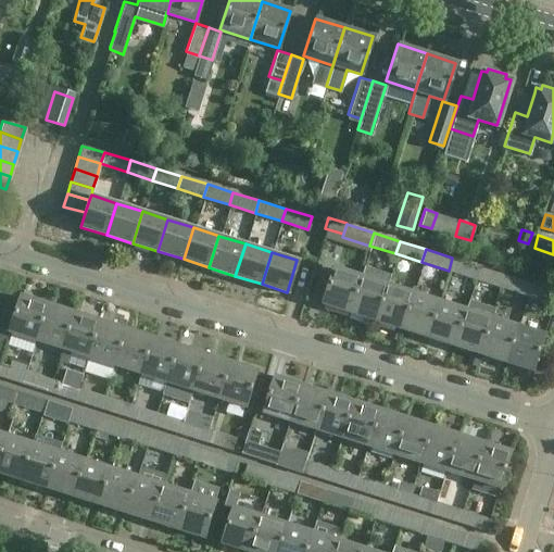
[(479,266),(452,258),(449,271),(475,279),(479,266)]
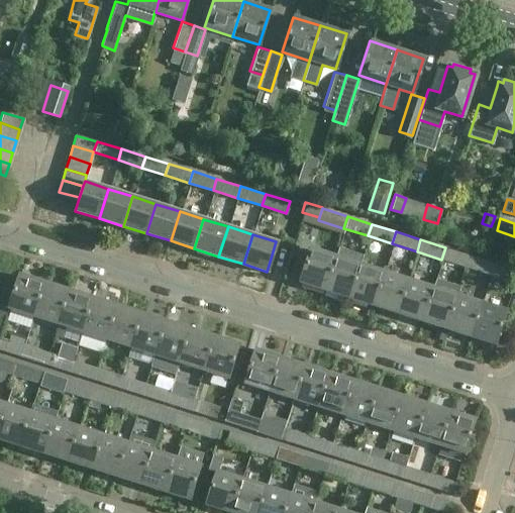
[(299,282),(324,290),(335,255),(310,247),(299,282)]
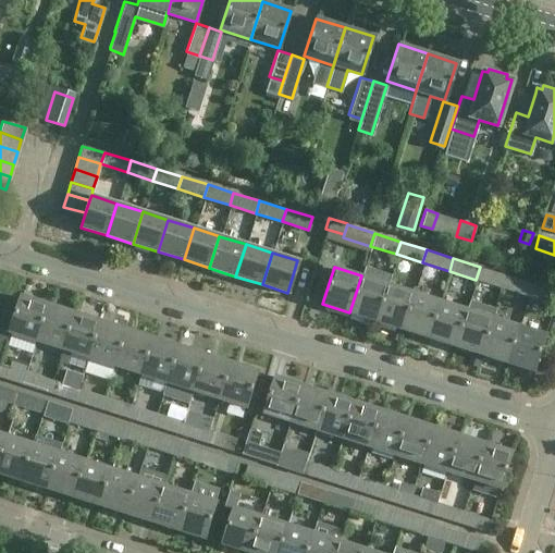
[(506,275),(480,267),(476,280),(503,289),(506,275)]
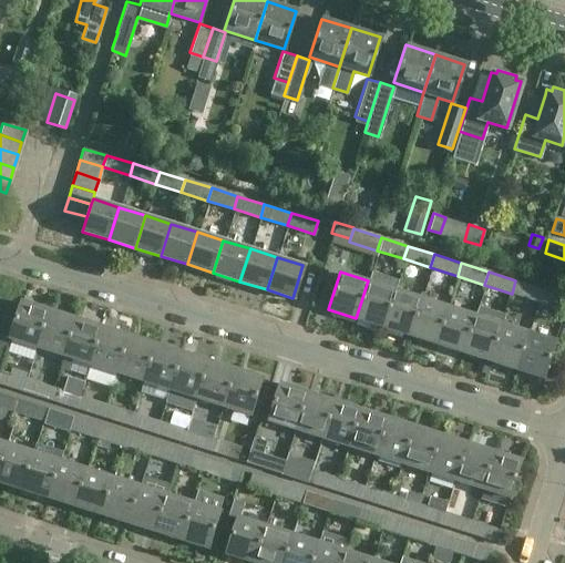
[(394,289),(368,280),(356,318),(382,326),(394,289)]
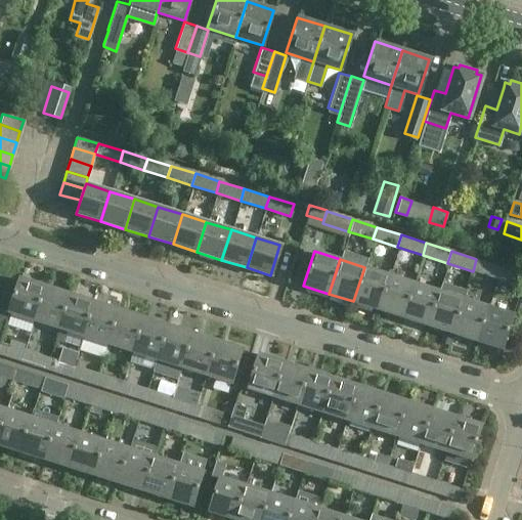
[(501,266),(476,259),(473,271),(496,278),(501,266)]
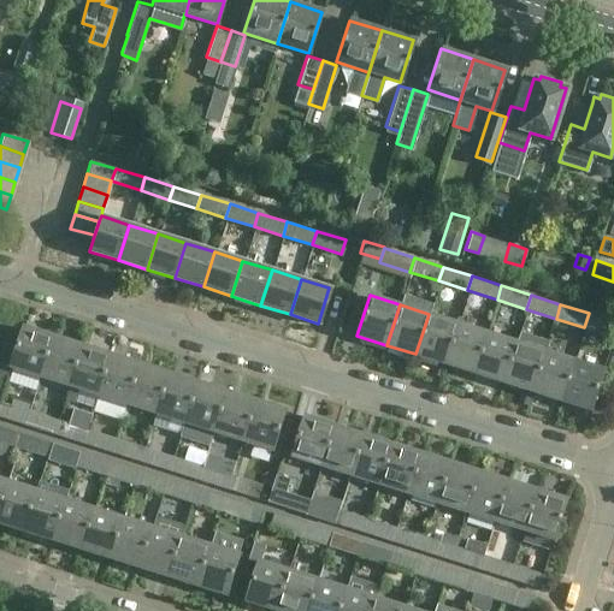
[(613,331),(613,321),(589,313),(584,327),(613,337),(613,331)]
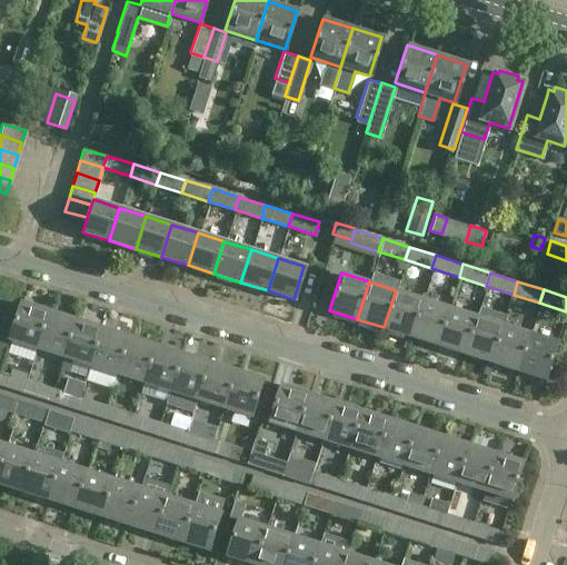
[(423,299),(396,290),(384,327),(410,336),(423,299)]
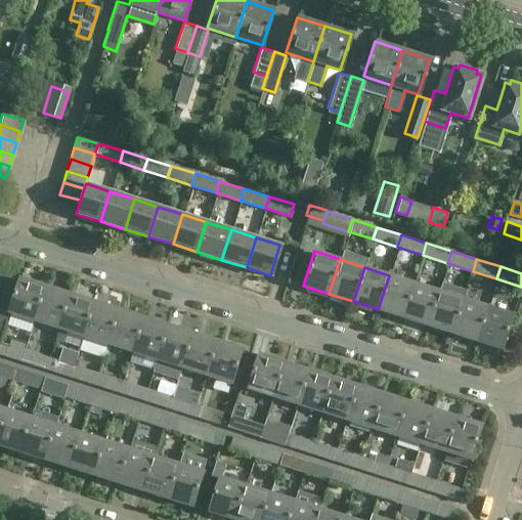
[(378,309),(402,317),(414,283),(389,275),(378,309)]
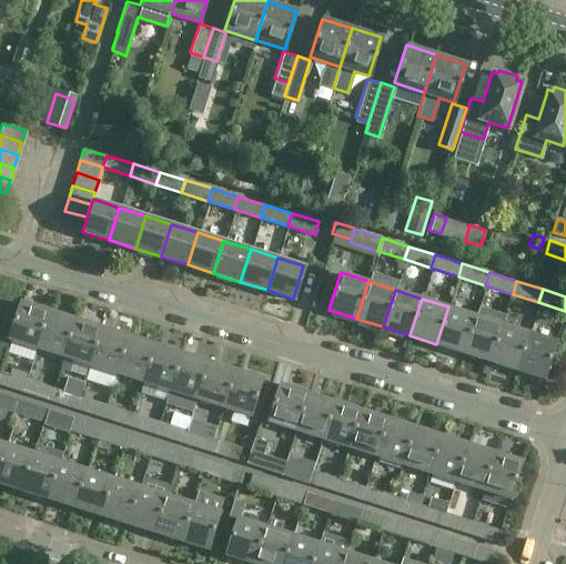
[(14,320),(11,332),(9,339),(36,348),(36,346),(37,346),(48,310),(20,302),(14,320)]
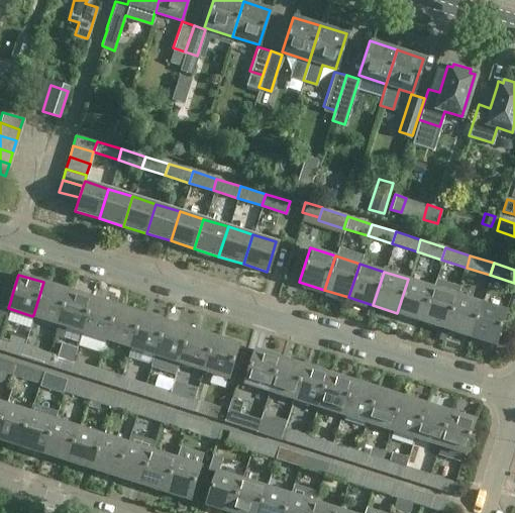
[(397,313),(422,320),(432,287),(408,279),(397,313)]
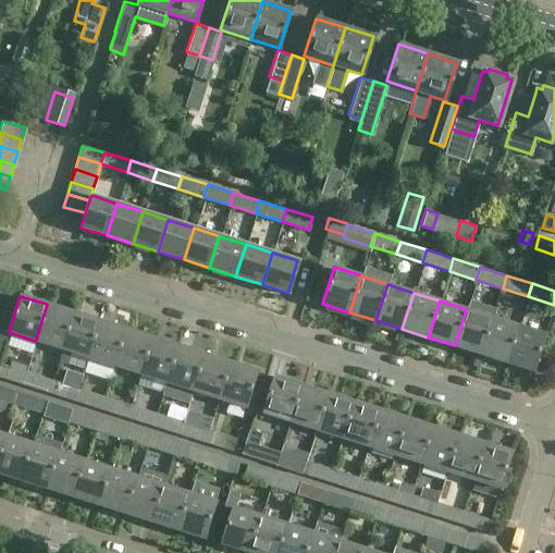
[(73,312),(47,304),(36,340),(35,340),(35,341),(61,349),(73,312)]
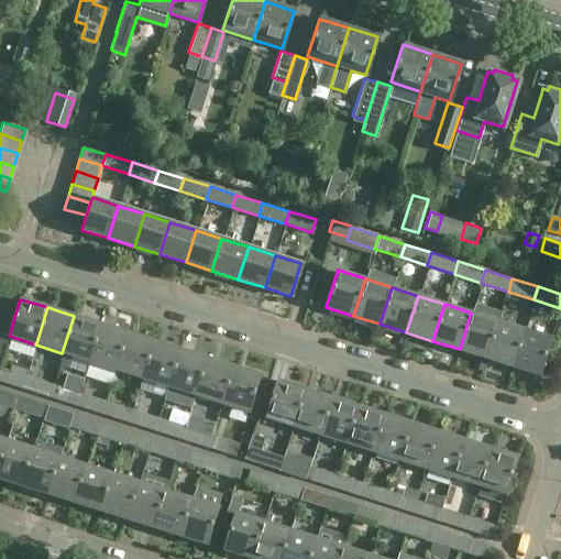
[(0,326),(11,329),(14,317),(0,311),(0,326)]
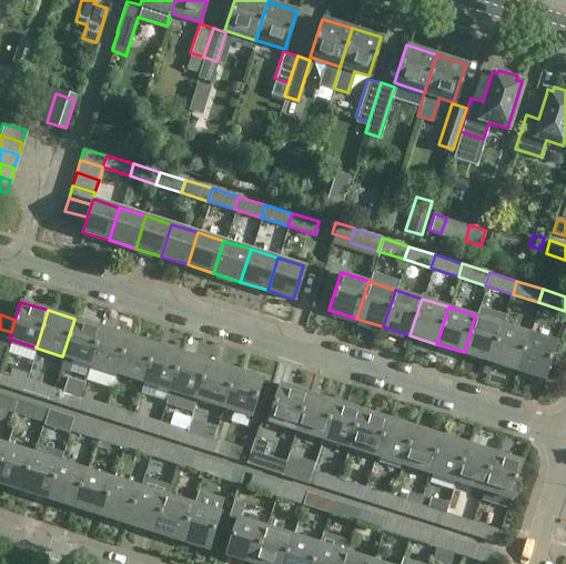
[(491,361),(503,324),(475,315),(464,352),(491,361)]
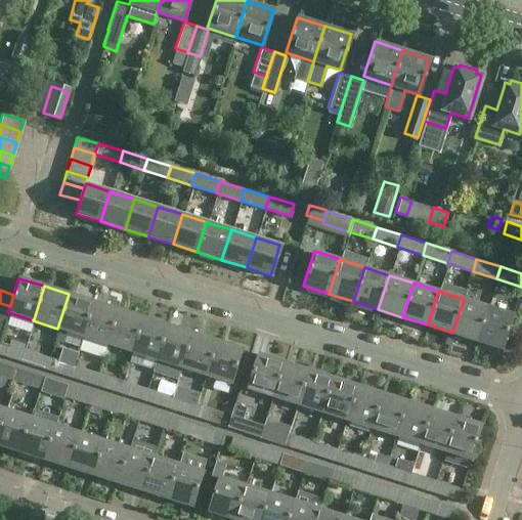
[(69,294),(57,329),(82,336),(93,302),(69,294)]
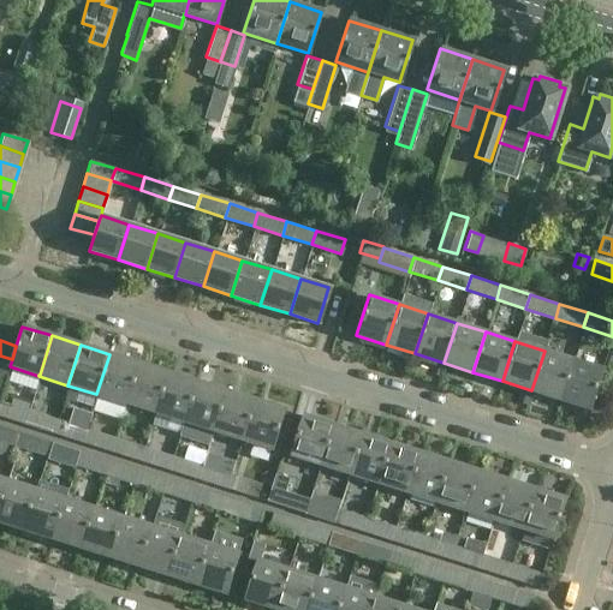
[(572,359),(545,351),(531,390),(560,400),(572,359)]
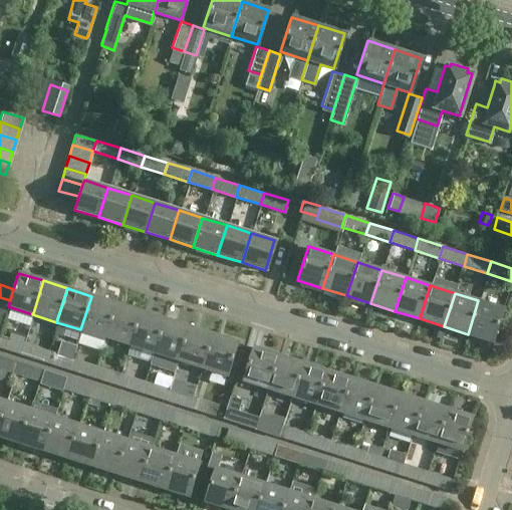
[(115,303),(91,296),(80,329),(104,337),(115,303)]
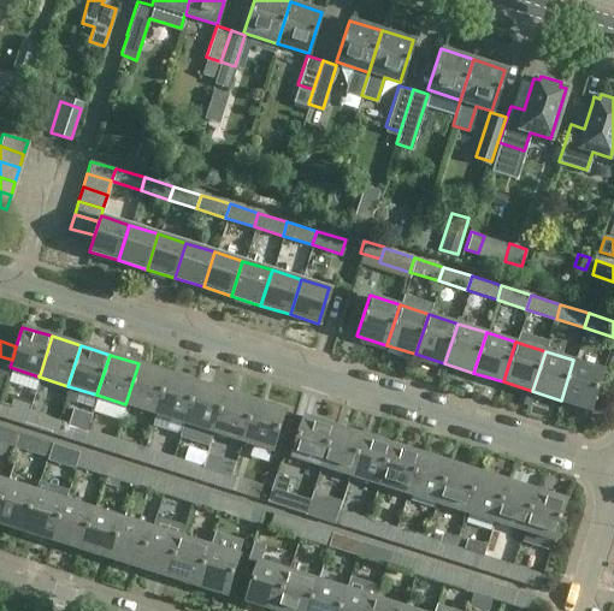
[(12,360),(0,356),(0,371),(7,373),(10,367),(12,360)]
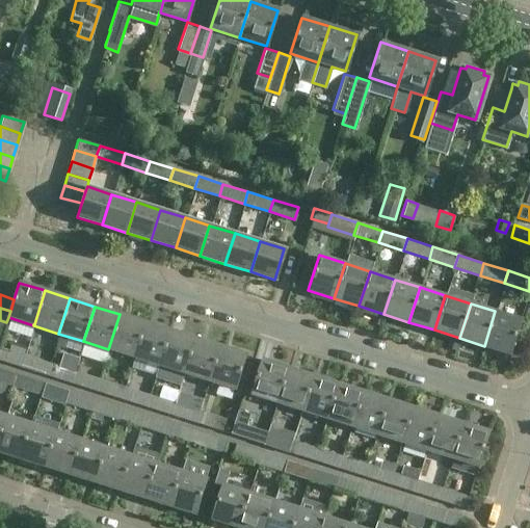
[(484,346),(509,353),(520,319),(495,311),(484,346)]
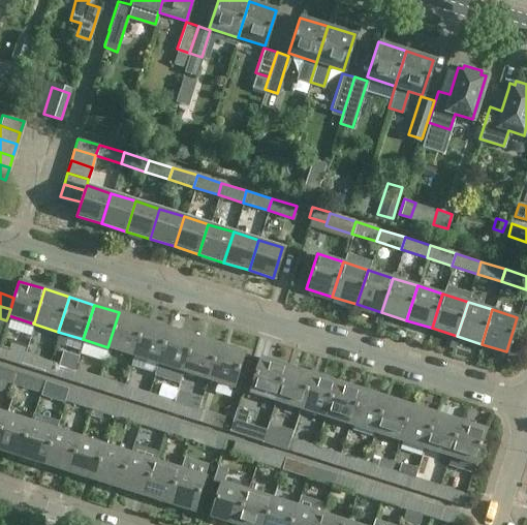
[(119,312),(107,347),(132,356),(144,320),(119,312)]
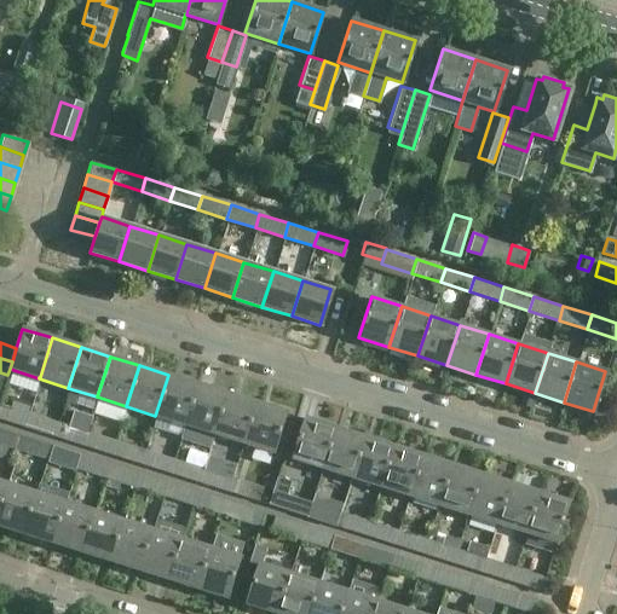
[(197,383),(168,375),(155,416),(184,424),(197,383)]
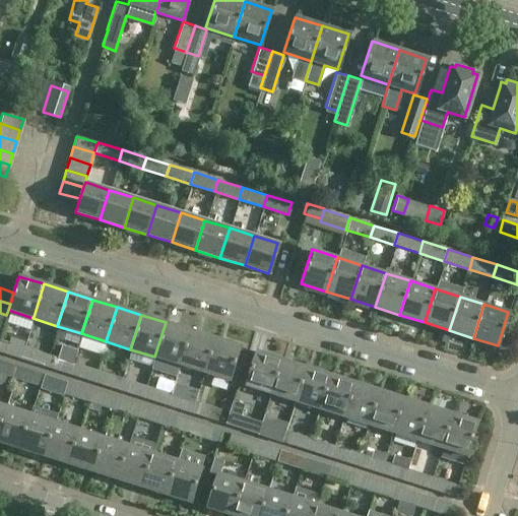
[(190,330),(166,322),(154,357),(179,365),(190,330)]
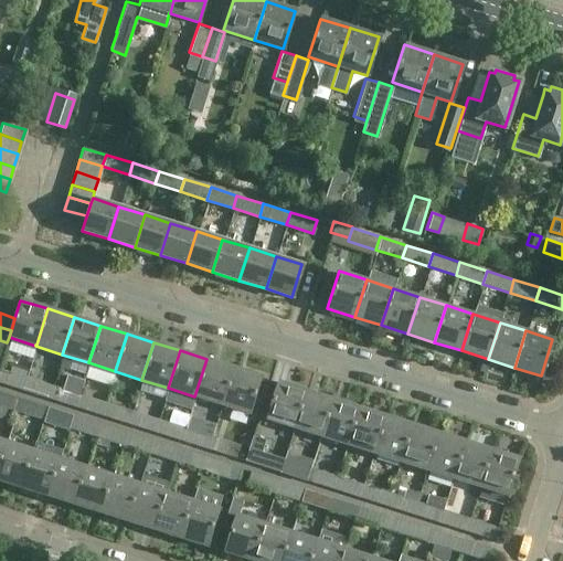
[(233,368),(206,359),(194,397),(221,404),(233,368)]
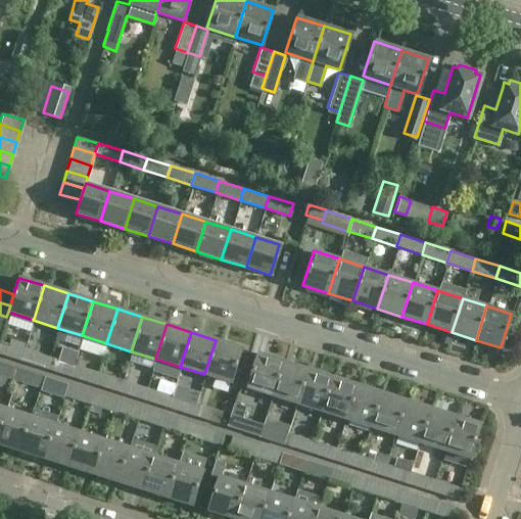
[(0,354),(20,360),(24,347),(0,340),(0,354)]
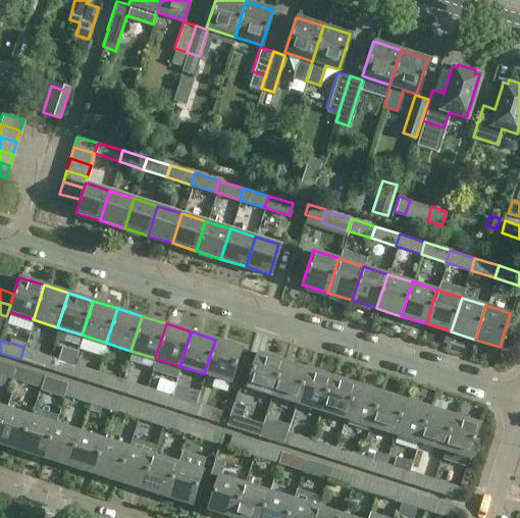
[(240,347),(215,340),(204,373),(229,381),(240,347)]
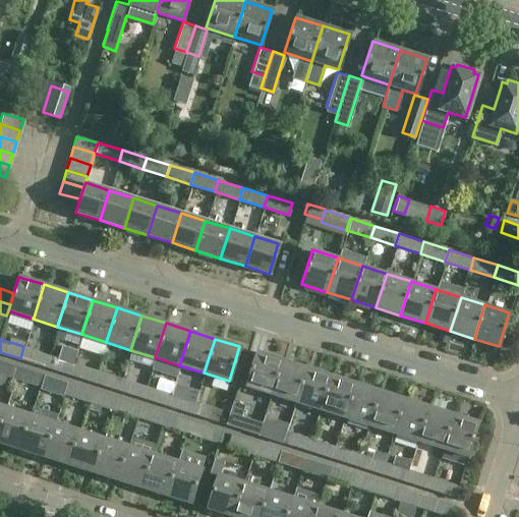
[(102,367),(105,356),(54,343),(51,354),(102,367)]
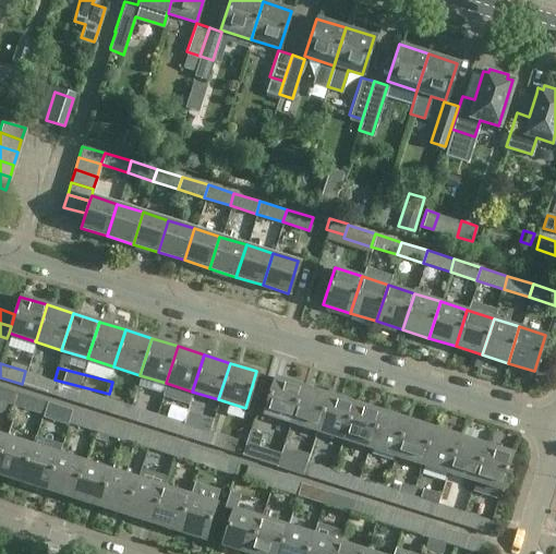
[(25,371),(22,384),(47,393),(51,380),(25,371)]
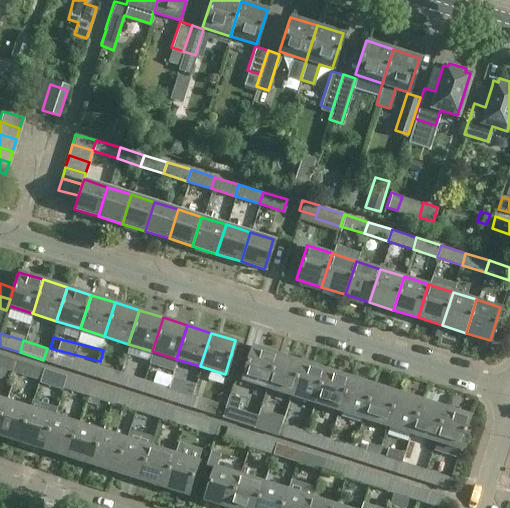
[(266,387),(277,354),(252,346),(241,379),(266,387)]
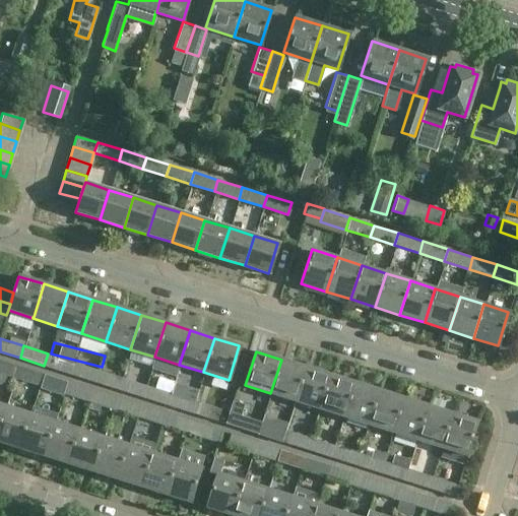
[(48,353),(44,366),(68,373),(72,361),(48,353)]
